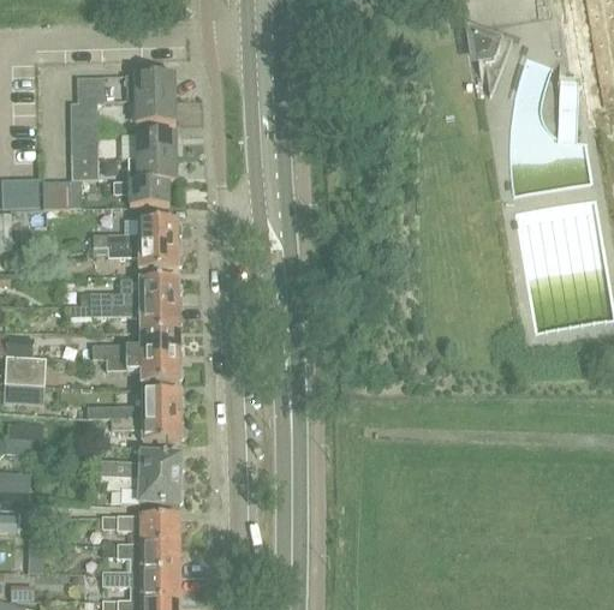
[(584,0),(600,94),(613,91),(613,0),(584,0)]
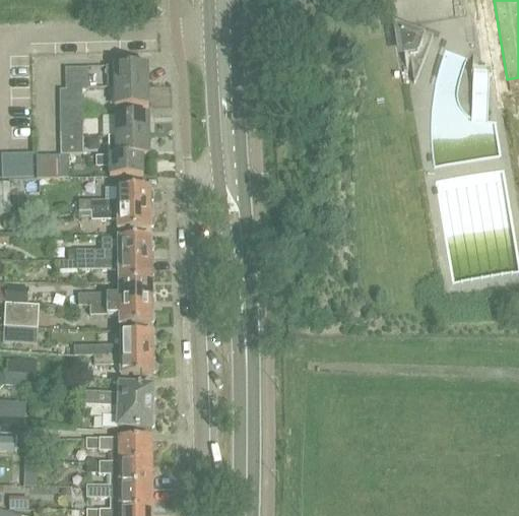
[(415,53),(422,40),(400,31),(399,31),(405,70),(410,69),(408,55),(415,53)]
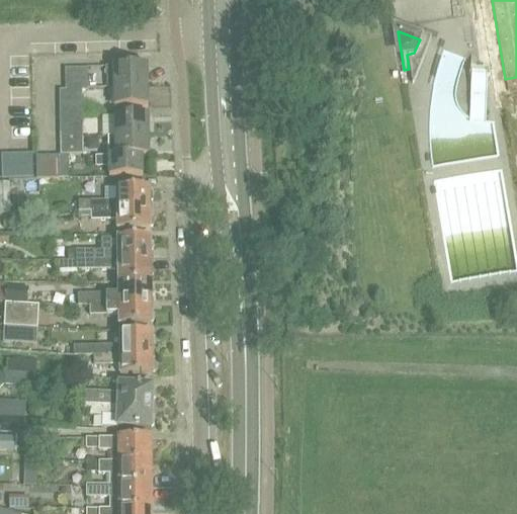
[(107,83),(111,83),(147,83),(146,63),(104,63),(104,73),(106,73),(107,83)]
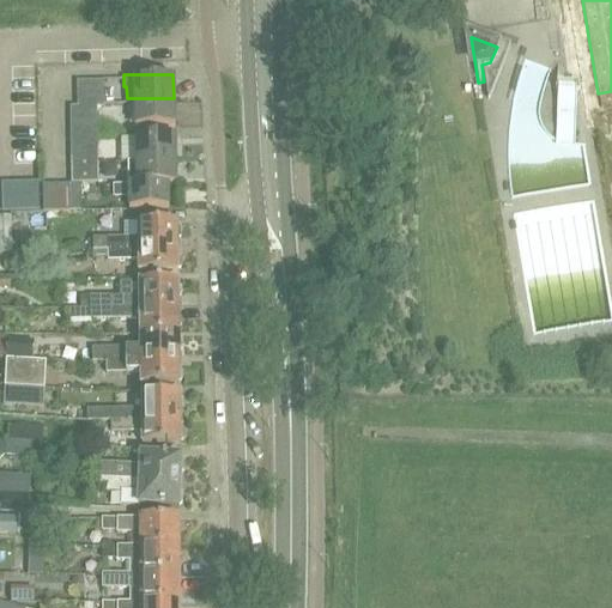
[(77,78),(77,103),(97,102),(104,102),(103,77),(77,78)]
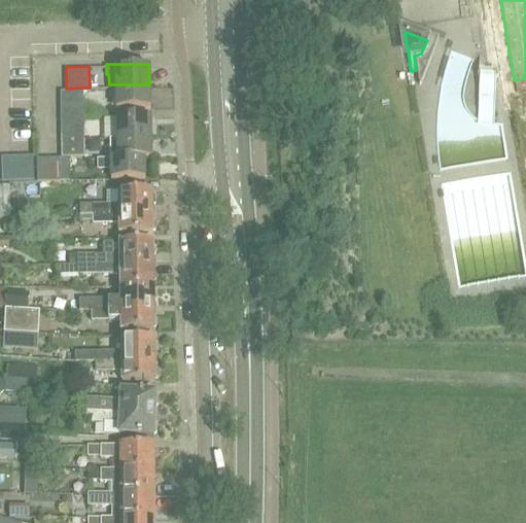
[(149,105),(149,84),(113,84),(114,106),(149,105)]
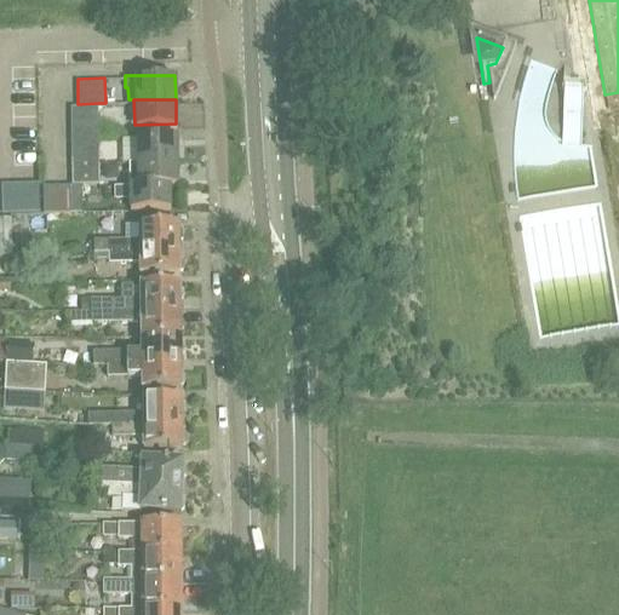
[(98,103),(78,104),(70,104),(70,132),(98,131),(98,103)]
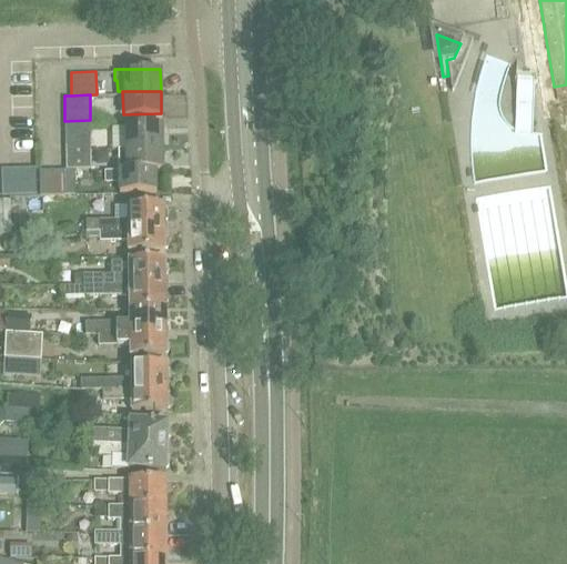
[(64,121),(66,145),(91,144),(90,120),(64,121)]
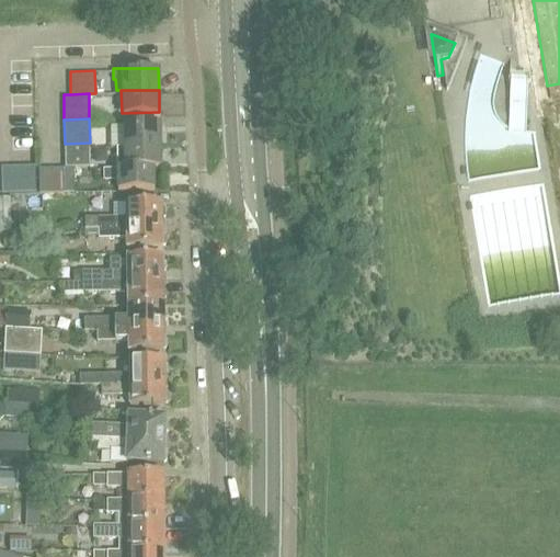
[(122,144),(159,144),(159,121),(122,121),(122,144)]
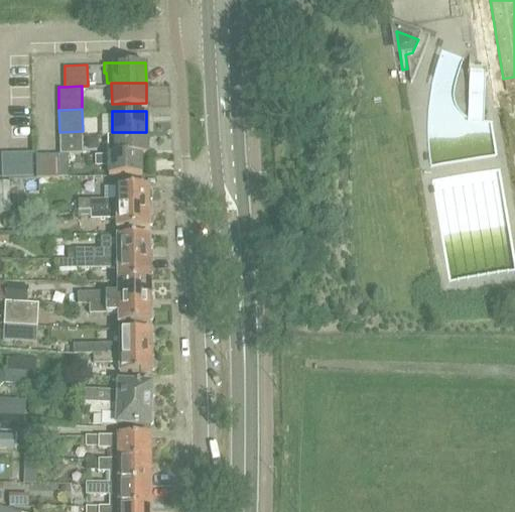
[(83,151),(83,131),(59,132),(59,152),(83,151)]
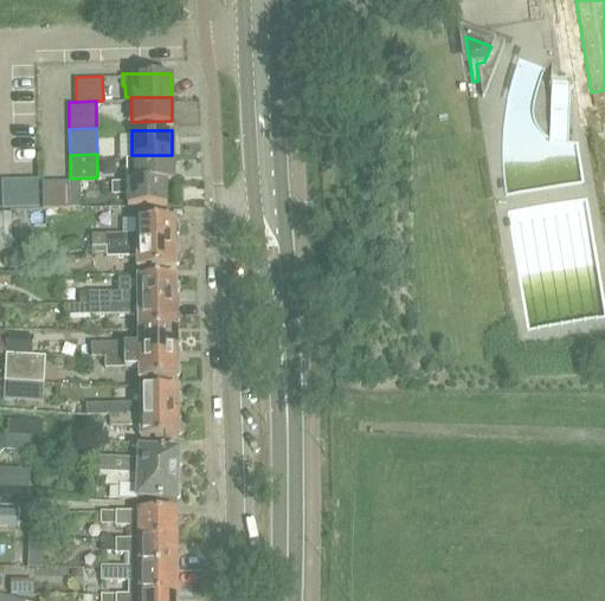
[(172,179),(172,155),(132,155),(126,155),(126,179),(166,179),(172,179)]
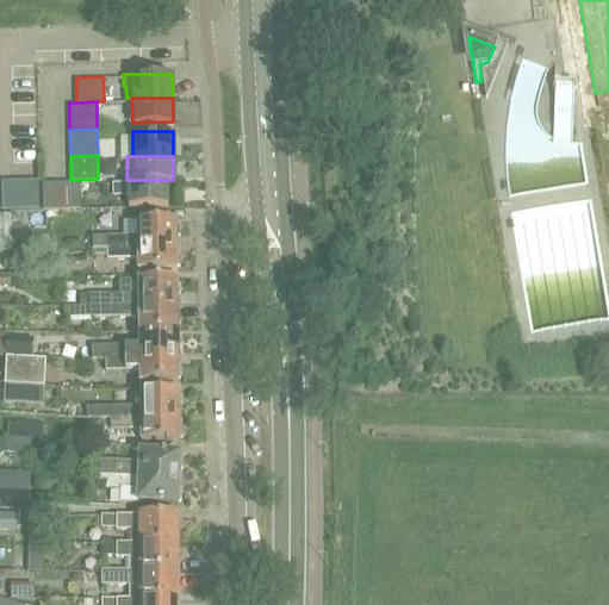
[(43,180),(43,207),(68,206),(68,179),(43,180)]
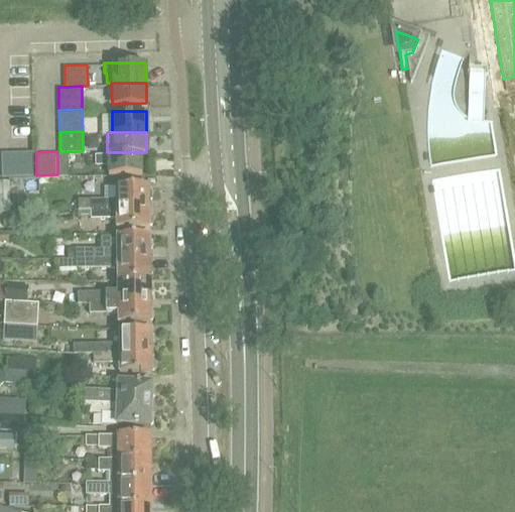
[(95,162),(107,162),(108,173),(141,173),(141,152),(107,152),(95,152),(95,162)]
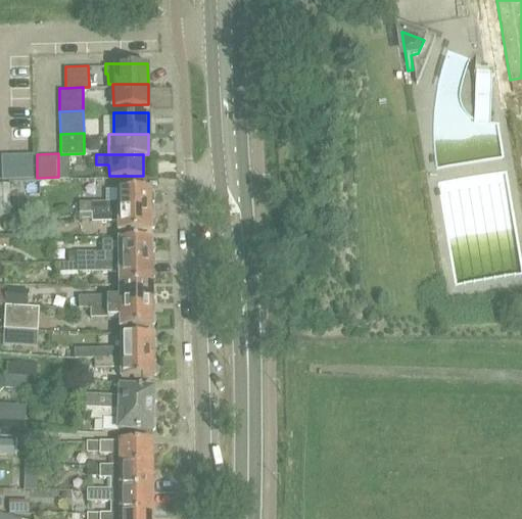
[(0,213),(2,213),(9,213),(8,180),(0,180),(0,213)]
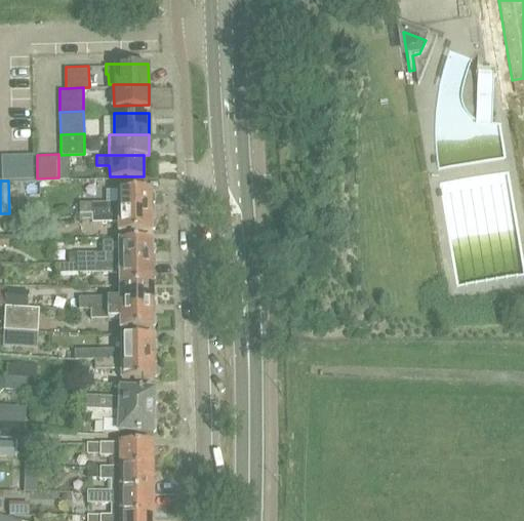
[(78,210),(91,210),(150,209),(150,200),(152,200),(152,191),(150,191),(150,188),(117,189),(117,199),(78,200),(78,210)]
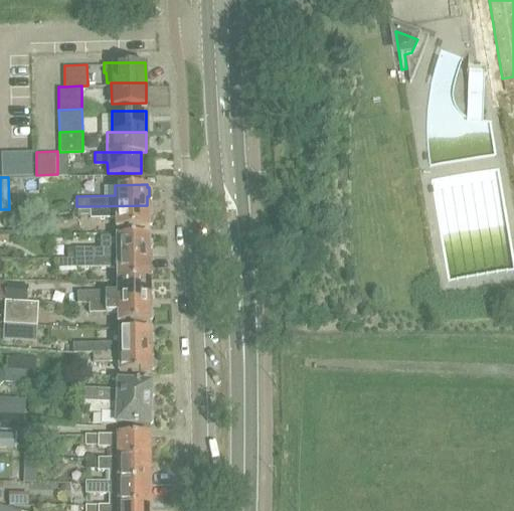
[(147,213),(147,205),(90,206),(76,206),(76,214),(91,214),(91,215),(115,214),(116,227),(147,226),(147,221),(149,221),(149,213),(147,213)]
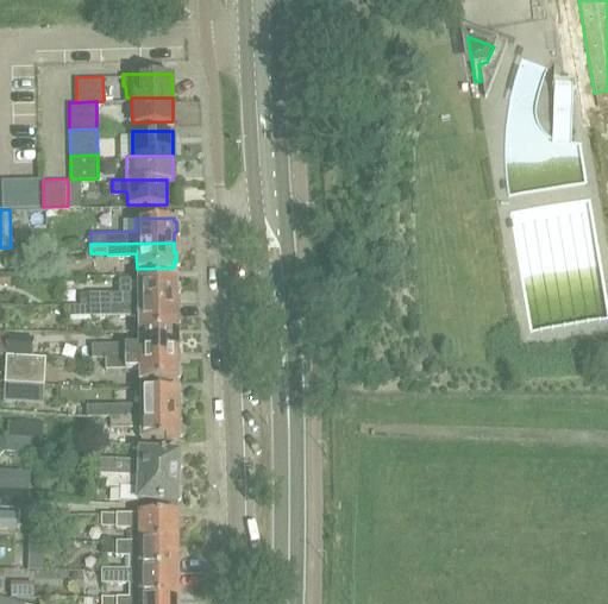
[(24,247),(11,247),(2,247),(2,262),(24,260),(24,247)]
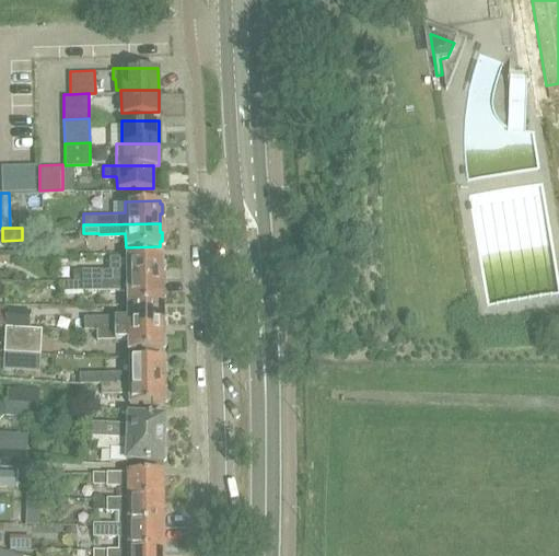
[(73,278),(81,278),(99,278),(160,277),(160,267),(163,265),(163,261),(160,258),(160,254),(126,255),(126,267),(99,267),(73,268),(73,278)]
